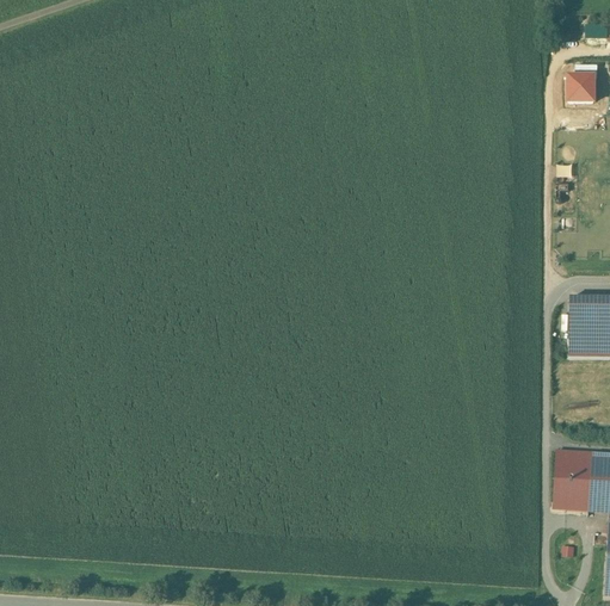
[(586,38),(608,38),(608,23),(585,23),(586,38)]
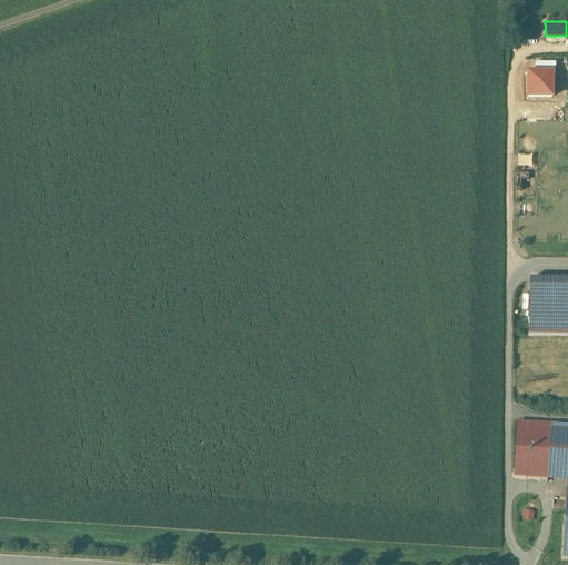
[(517,23),(517,35),(527,35),(526,22),(517,23)]
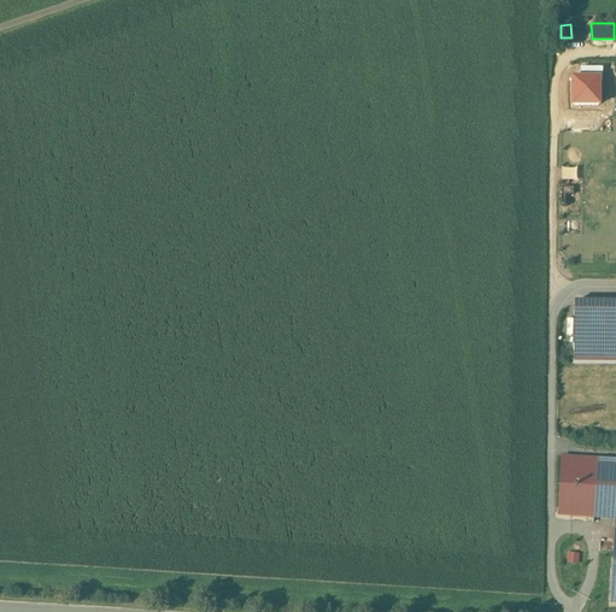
[(581,65),(581,76),(600,76),(600,77),(604,77),(604,65),(581,65)]
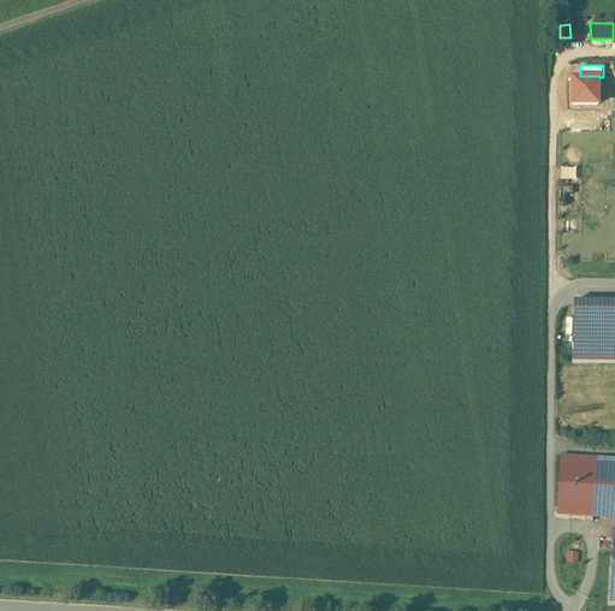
[(574,76),(573,101),(598,102),(599,77),(599,76),(580,76),(574,76)]
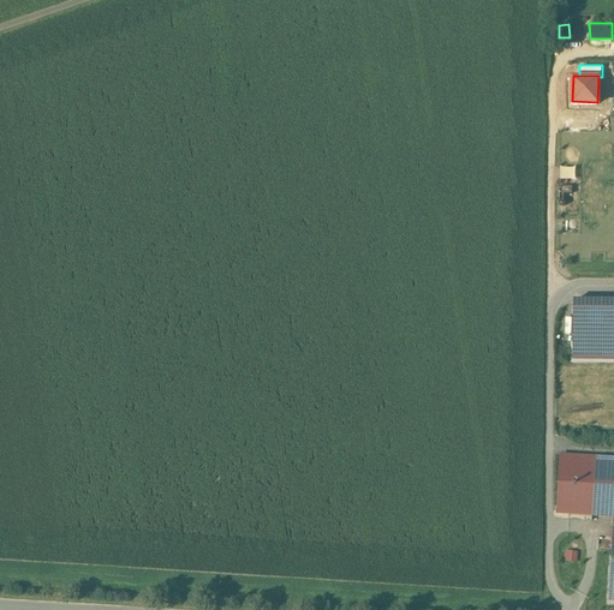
[(613,293),(572,293),(571,357),(613,357),(613,293)]
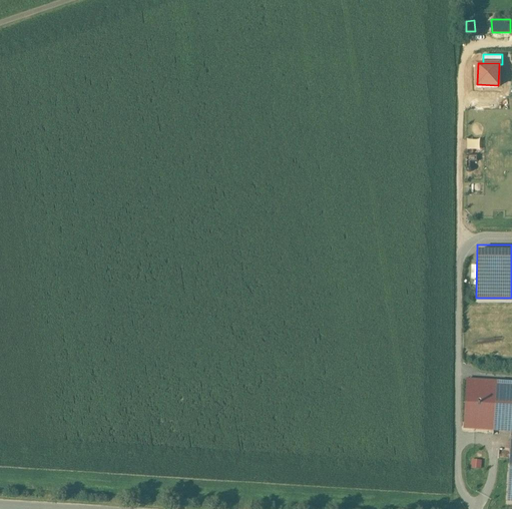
[(465,428),(495,430),(511,431),(511,380),(467,378),(465,428)]
